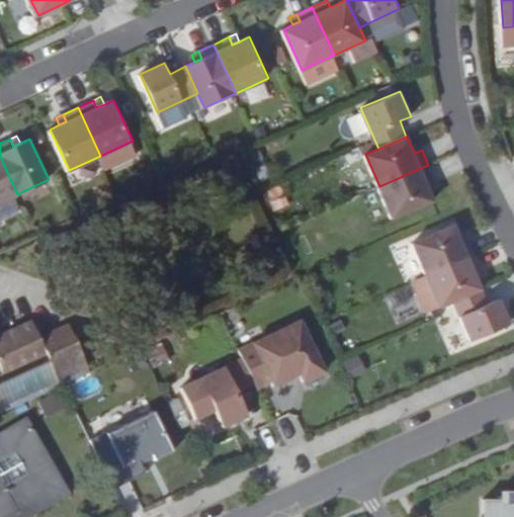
[(419,143),(411,146),(415,153),(422,150),(419,143)]
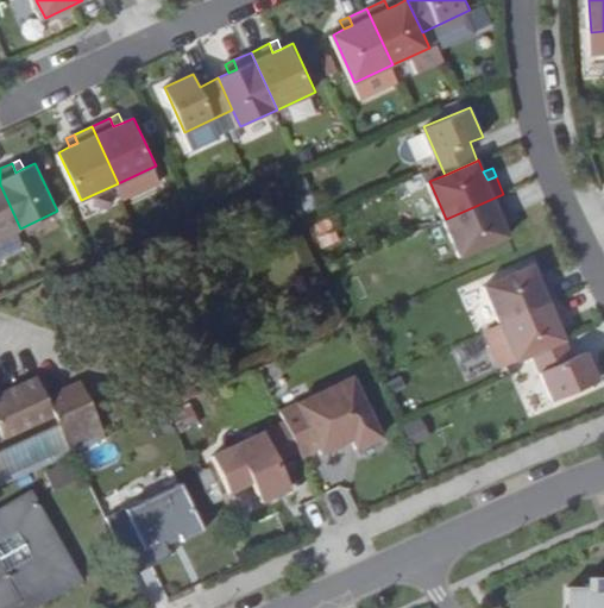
[(0,185),(0,237),(20,229),(0,185)]
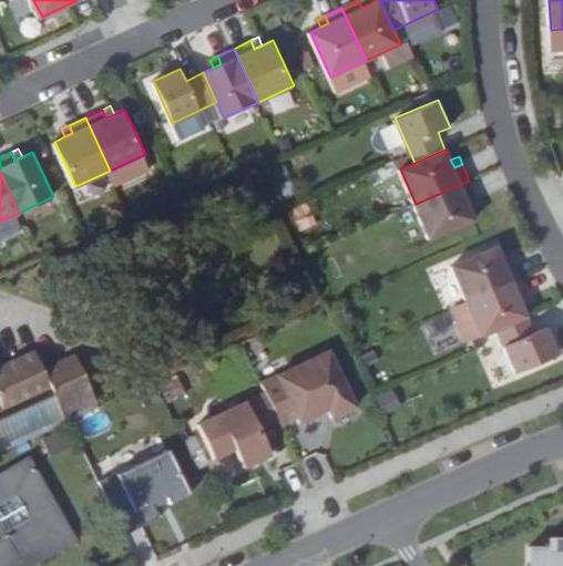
[(469,181),(416,204),(431,239),(477,219),(472,209),(469,201),(477,197),(469,181)]
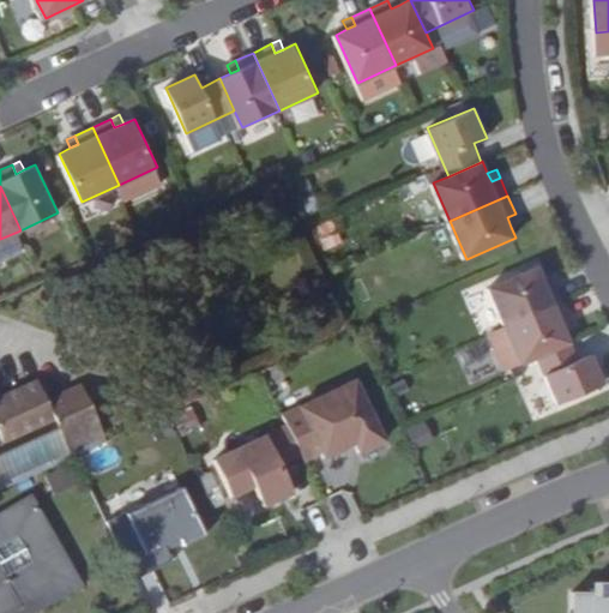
[(507,217),(511,227),(519,223),(516,214),(507,217)]
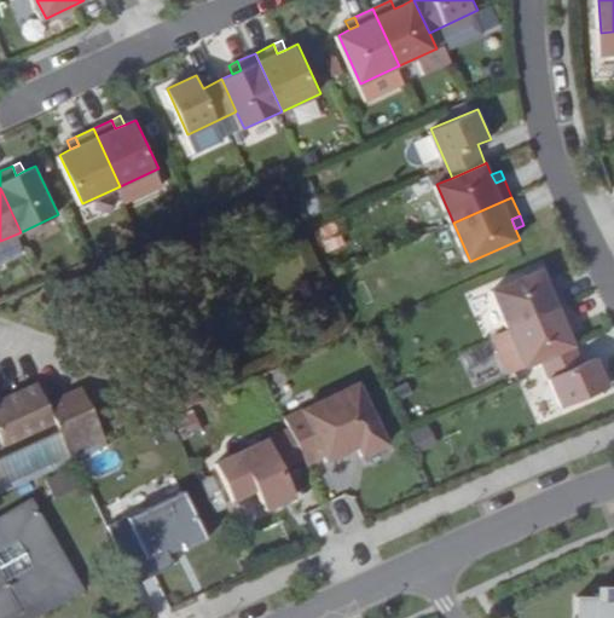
[(543,267),(493,289),(510,328),(568,302),(561,284),(552,288),(549,279),(543,267)]
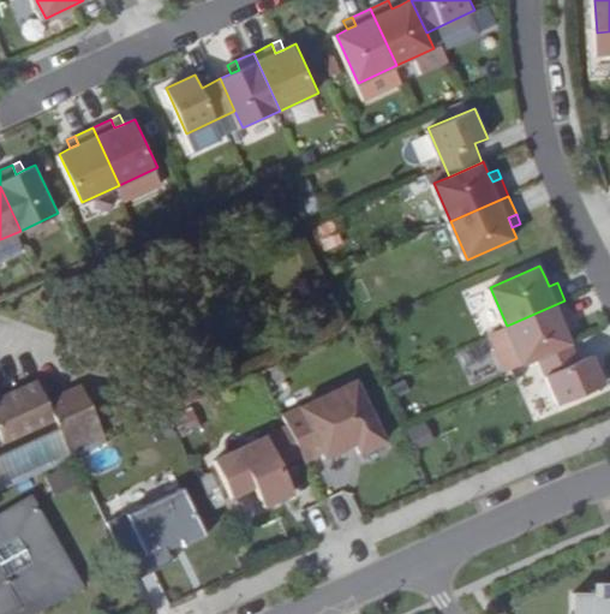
[(554,274),(545,278),(549,286),(557,282),(554,274)]
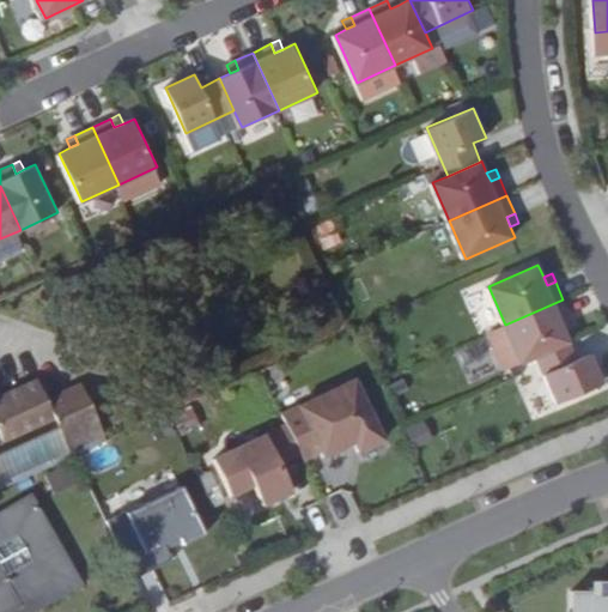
[(563,300),(505,325),(522,362),(537,356),(571,341),(566,329),(563,321),(571,317),(563,300)]
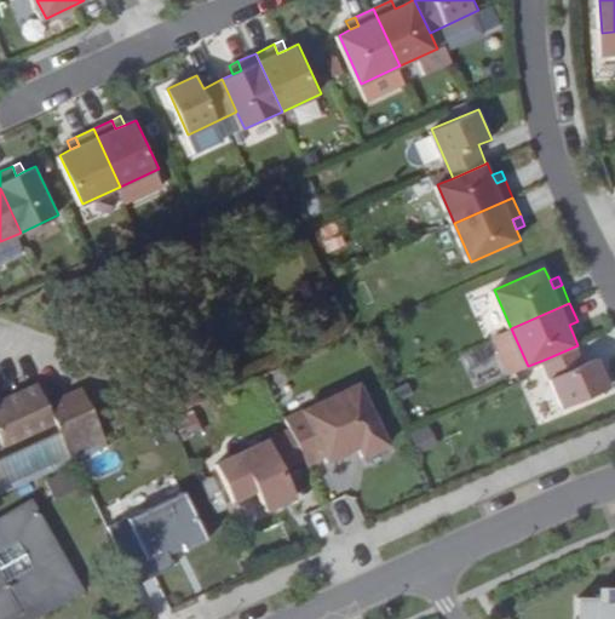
[(578,321),(569,325),(573,333),(581,331),(578,321)]
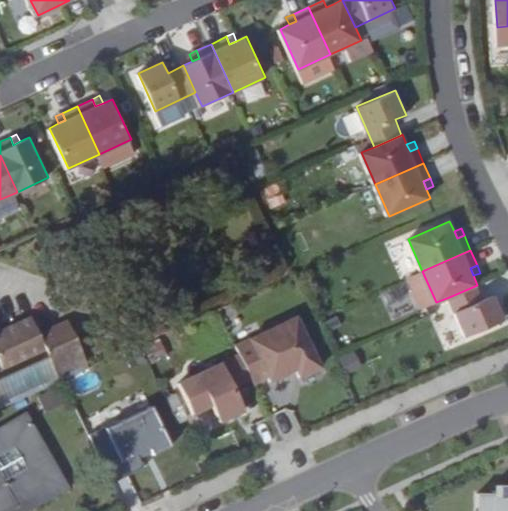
[(477,285),(449,297),(467,337),(506,320),(495,296),(484,301),(477,285)]
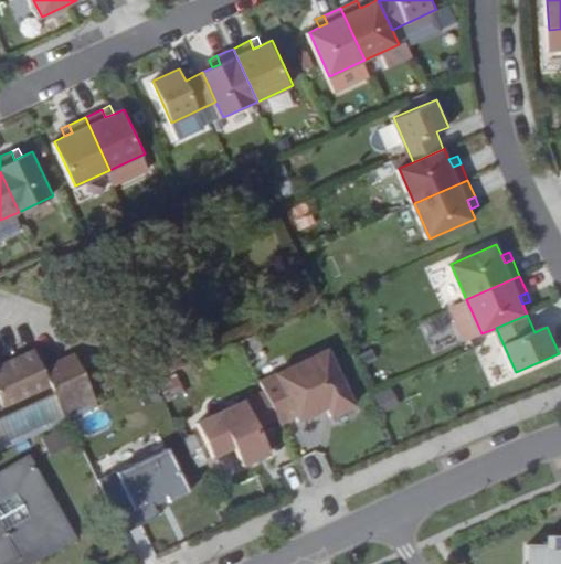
[(156,379),(198,360),(189,341),(147,360),(156,379)]
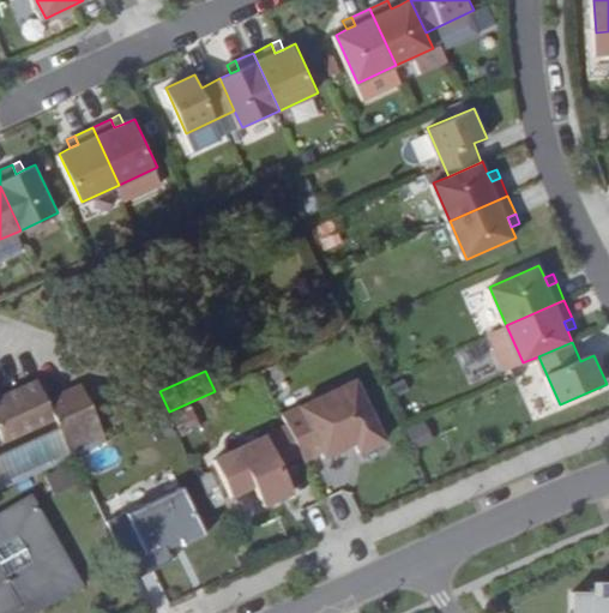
[(0,487),(109,438),(83,383),(48,398),(37,376),(0,394),(0,392),(0,487)]
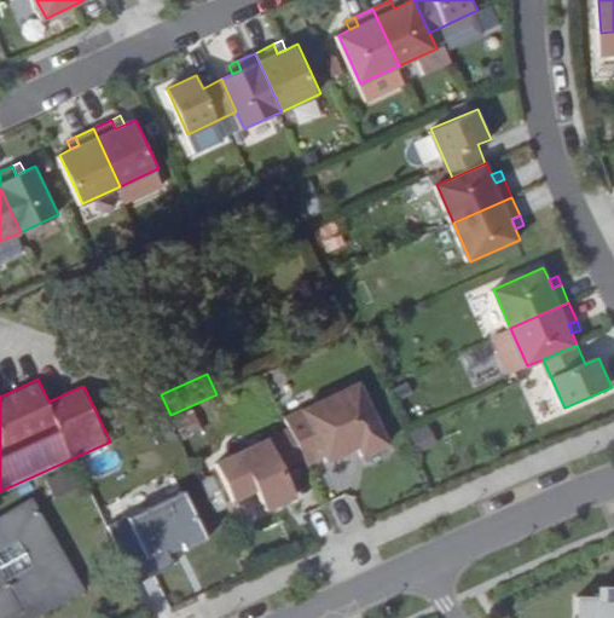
[(307,456),(311,462),(328,454),(330,458),(351,450),(349,448),(360,442),(366,455),(392,443),(363,381),(289,416),(293,423),(294,426),(307,456)]
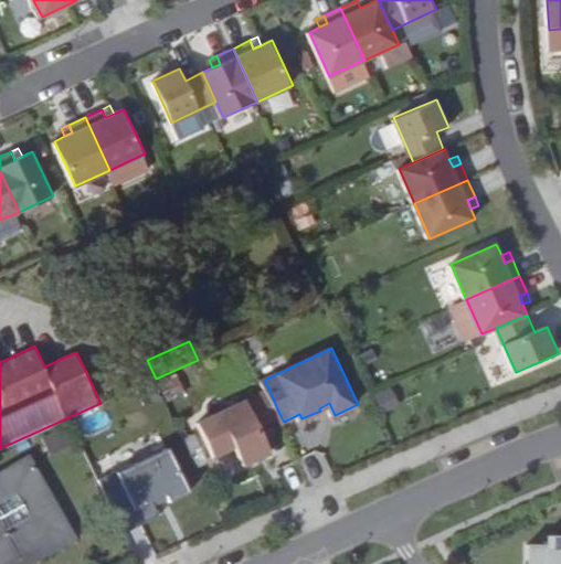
[(268,389),(246,400),(258,426),(281,416),(268,389)]
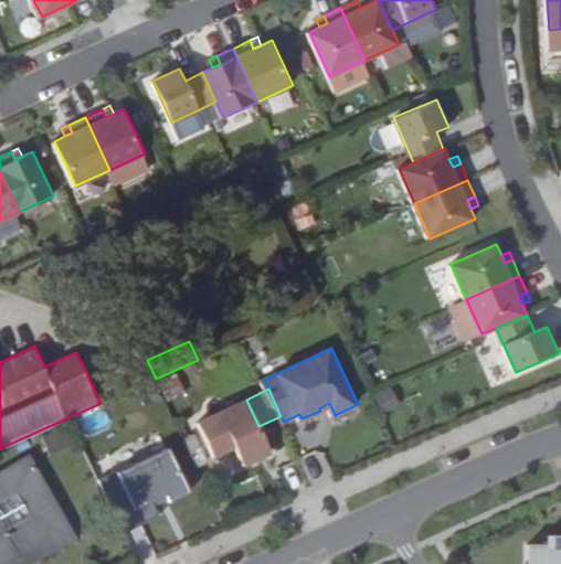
[(258,426),(246,400),(198,423),(214,456),(235,446),(244,465),(272,453),(258,426)]
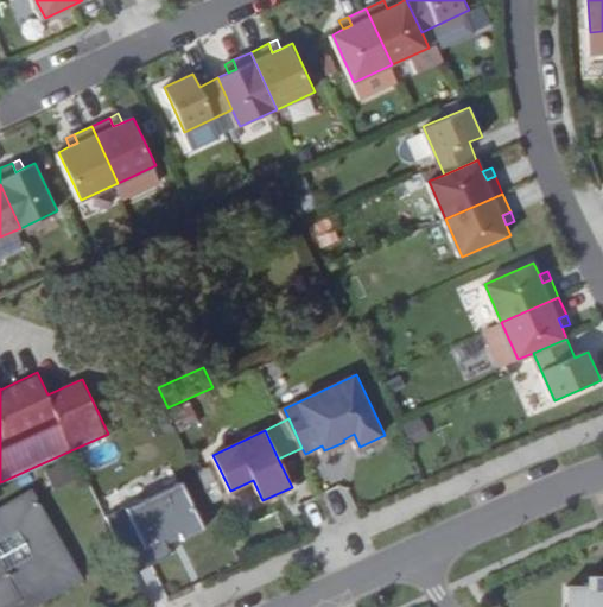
[(105,512),(128,570),(173,551),(170,543),(203,530),(183,480),(105,512)]
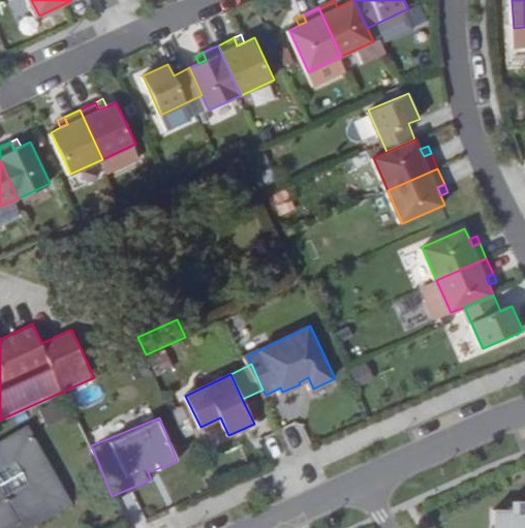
[(0,527),(5,527),(37,510),(42,520),(73,502),(31,426),(0,442),(0,527)]
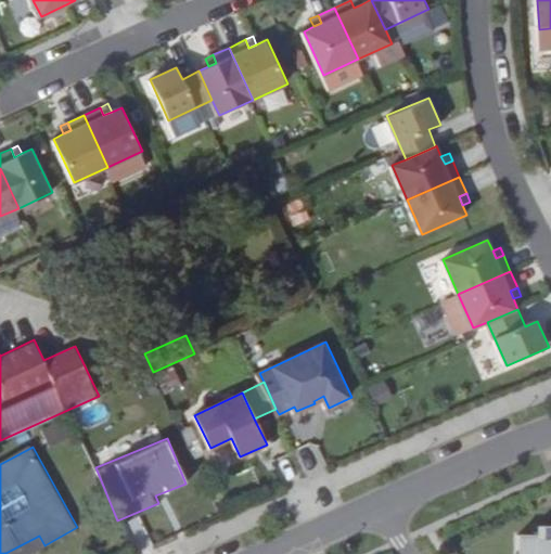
[(550,525),(538,525),(538,535),(521,535),(521,550),(521,553),(550,553),(550,525)]
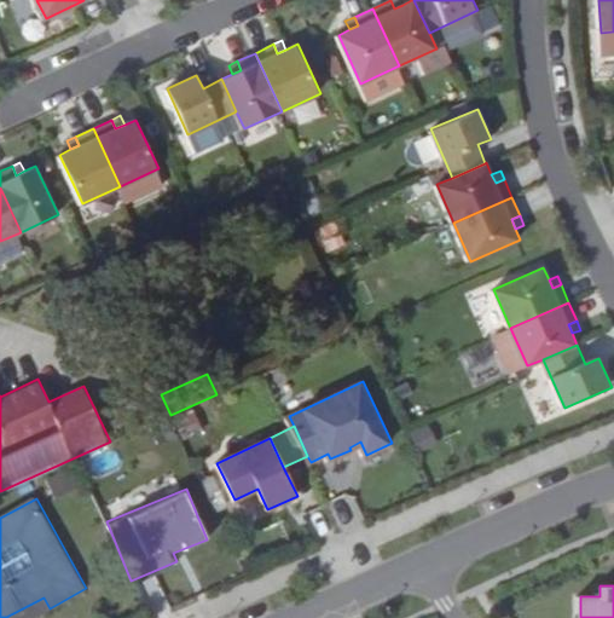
[(32,617),(50,608),(44,598),(6,617),(32,617)]
